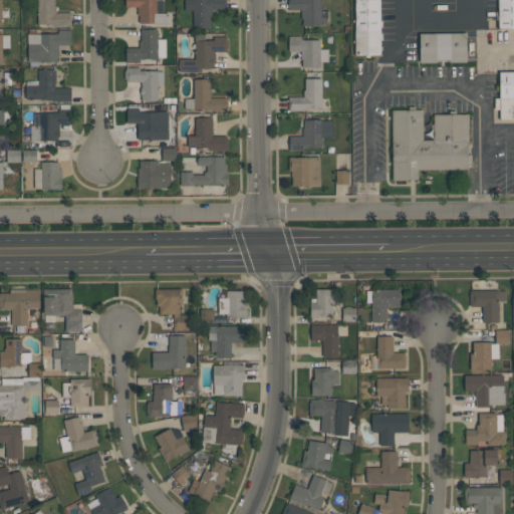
[(71,26),(55,26),(55,24),(37,24),(37,0),(54,0),(54,6),(56,6),(56,12),(71,12),(71,26)]
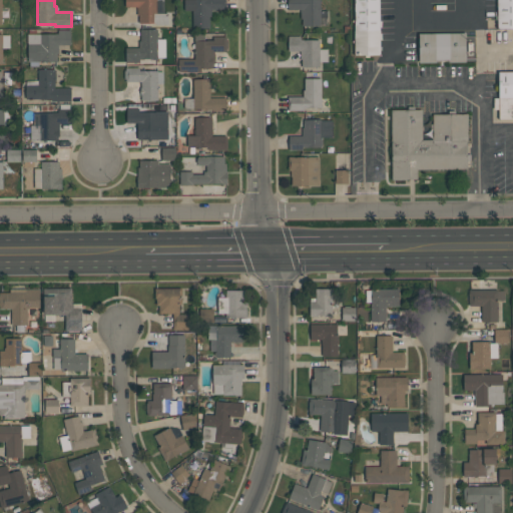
[(138,23),(138,15),(136,15),(136,6),(125,7),(125,0),(156,0),(156,13),(167,13),(167,24),(155,24),(155,23),(138,23)]
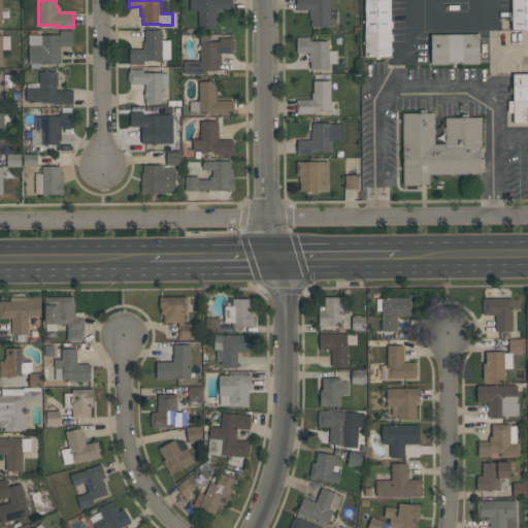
[(189,0),(232,0),(232,9),(217,9),(217,17),(215,17),(215,28),(197,28),(197,11),(190,11),(189,0)]
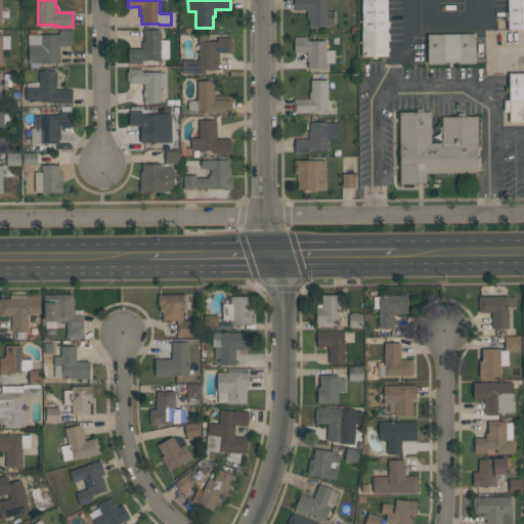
[(328,0),(328,27),(308,27),(308,19),(306,19),(306,9),(294,9),(294,0),(328,0)]
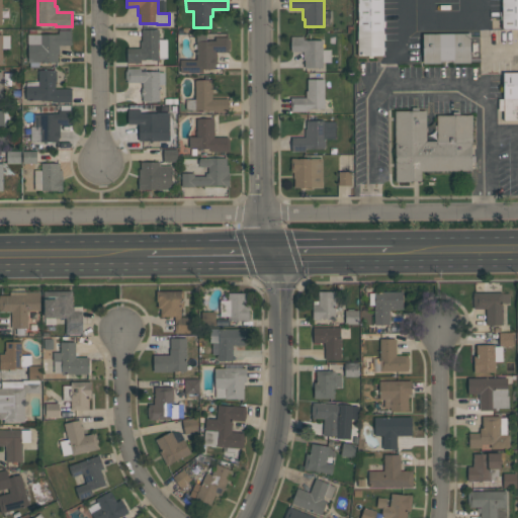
[(357,56),(356,0),(382,0),(383,56),(357,56)]
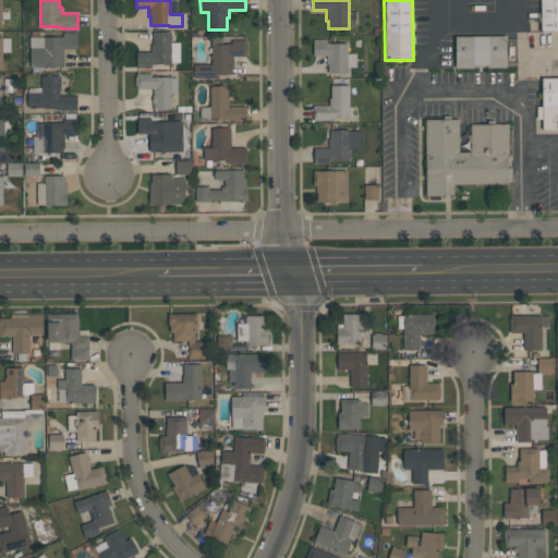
[(557,0),(557,31),(541,32),(540,0),(557,0)]
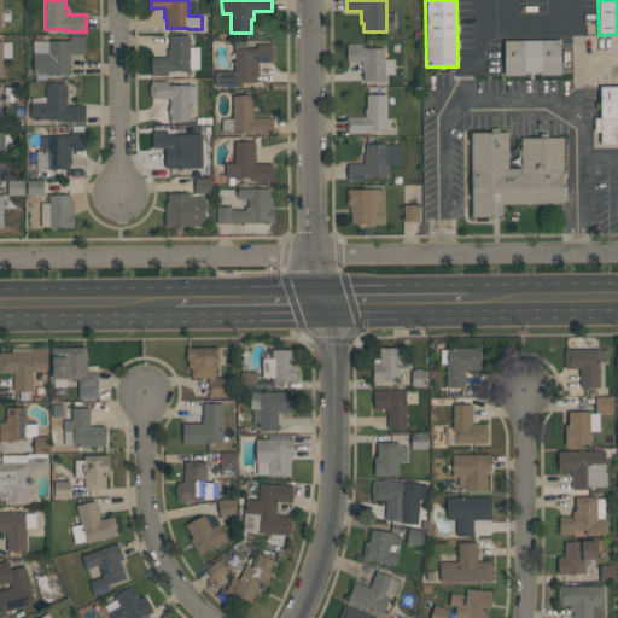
[(151,75),(151,57),(167,58),(167,48),(169,48),(169,35),(188,35),(188,47),(198,47),(198,69),(188,69),(188,70),(173,70),(173,71),(168,71),(168,75),(151,75)]
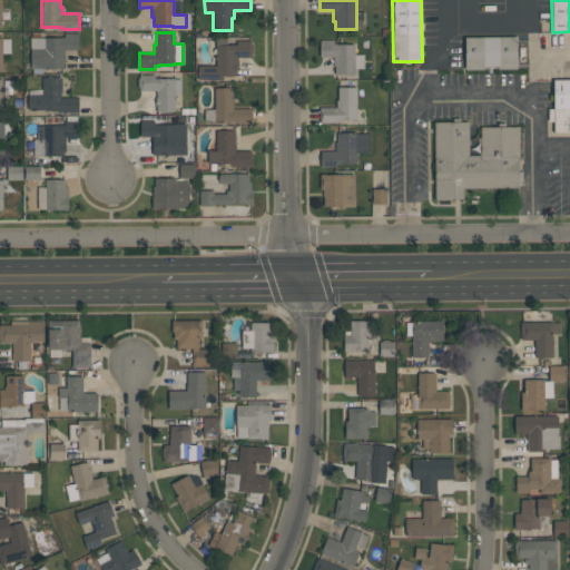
[(31,48),(30,48),(30,38),(61,38),(61,37),(65,37),(65,33),(78,33),(78,49),(65,49),(65,60),(64,60),(64,68),(42,68),(42,74),(32,74),(32,68),(31,68),(31,48)]
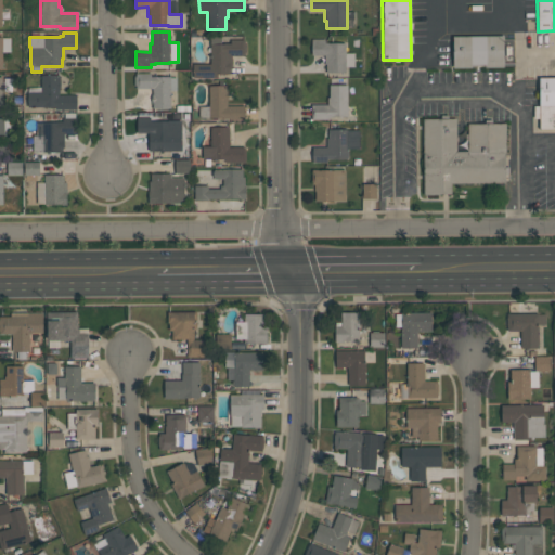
[(193,78),(193,64),(209,64),(209,36),(221,36),(221,43),(230,43),(230,39),(244,39),(245,55),(231,55),(231,68),(229,68),(229,74),(217,74),(217,77),(193,78)]
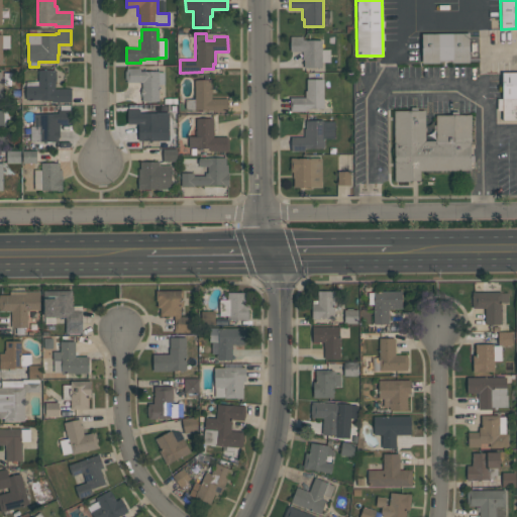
[(469,33),(469,63),(451,63),(451,61),(439,61),(439,63),(422,63),(421,33),(469,33)]
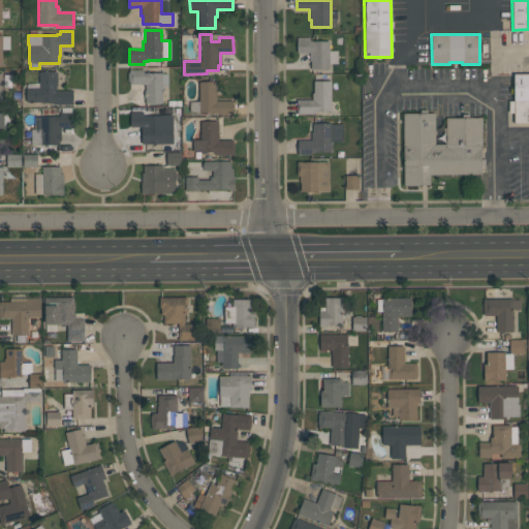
[(9,50),(2,50),(2,66),(0,65),(0,35),(2,35),(9,36),(9,50)]
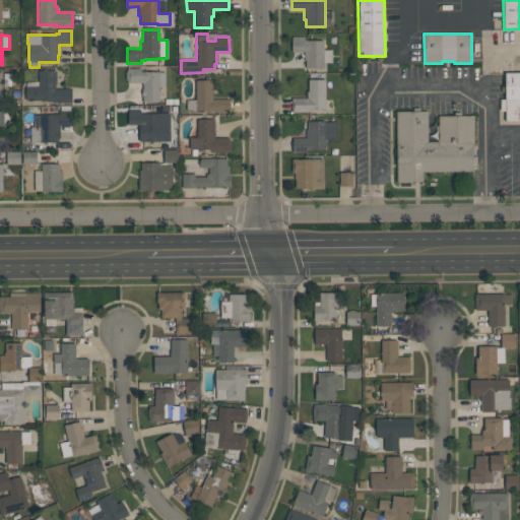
[(306,68),(306,60),(304,60),(304,52),(291,52),(291,37),(305,36),(305,40),(307,40),(308,41),(323,41),(323,50),(331,50),(331,62),(323,62),(323,68),(306,68)]
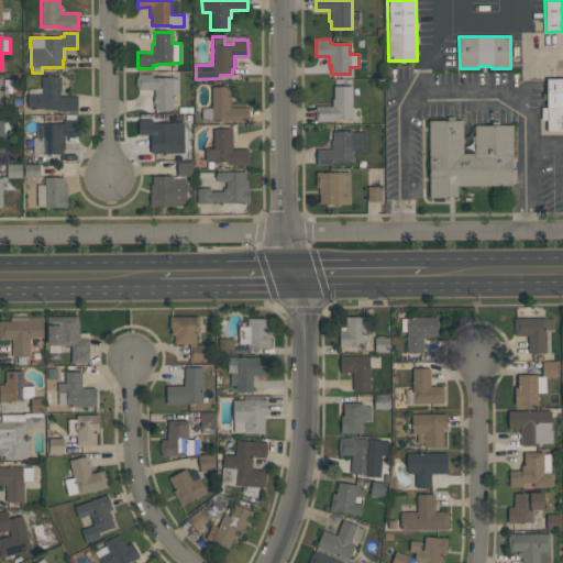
[(173,77),(173,110),(154,110),(154,109),(154,95),(154,89),(138,89),(138,87),(136,87),(135,77),(138,77),(138,74),(153,74),(153,77),(173,77)]
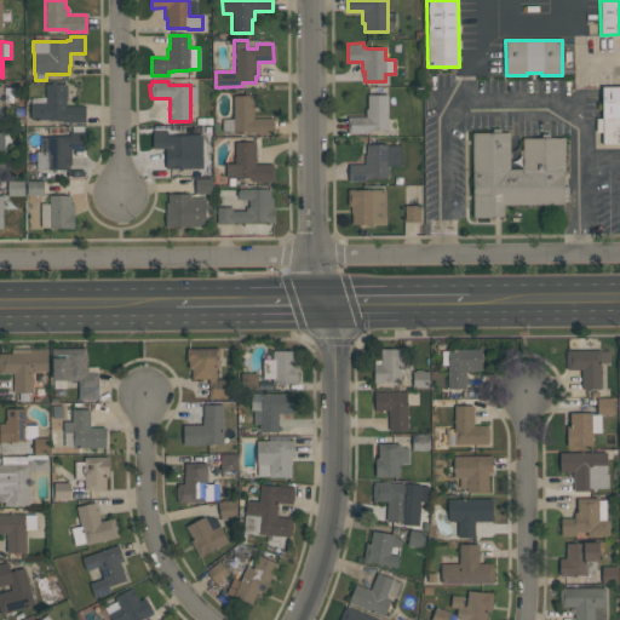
[(85,107),(85,121),(62,121),(62,119),(44,119),(44,120),(32,120),(30,97),(46,97),(46,84),(65,84),(65,91),(67,91),(67,99),(65,99),(65,107),(85,107)]
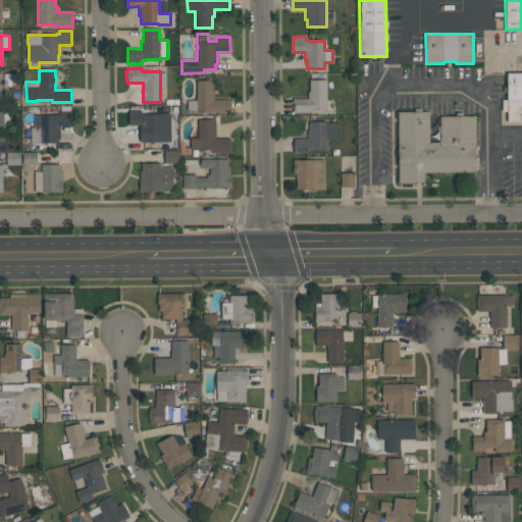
[(507,72),(521,71),(521,120),(507,121),(507,111),(502,111),(502,100),(507,100),(507,72)]
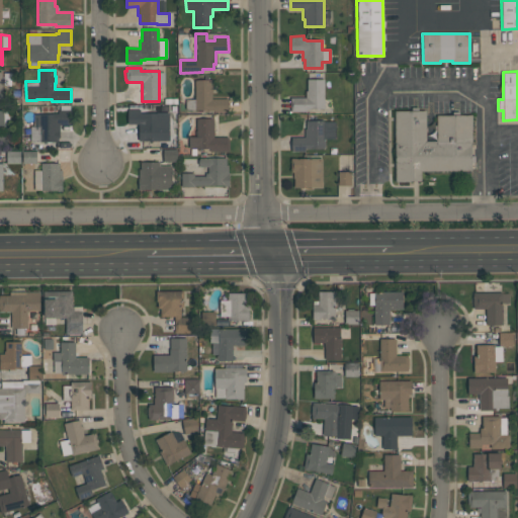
[(307,111),(290,111),(290,97),(306,97),(306,90),(307,90),(307,79),(324,79),(324,109),(307,109),(307,111)]
